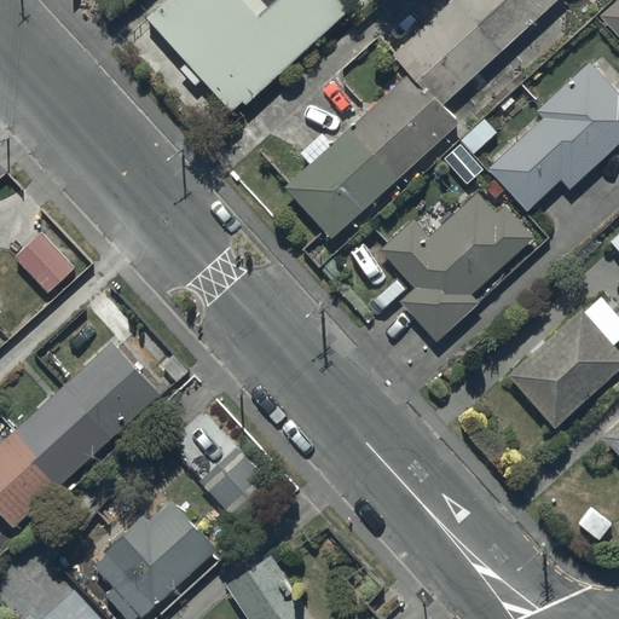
[(168,0),(148,19),(231,113),(242,103),(244,106),(348,15),(335,0),(168,0)]
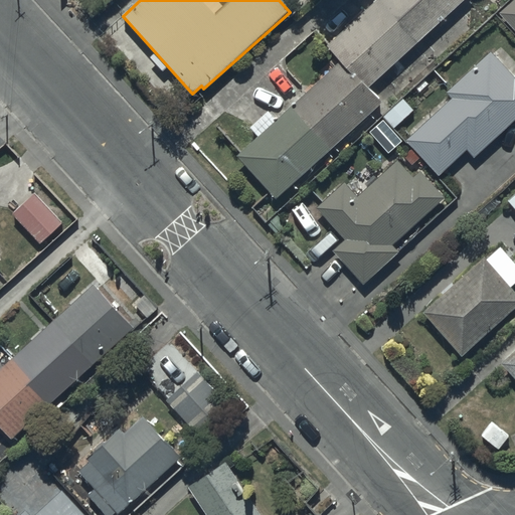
[(469,0),(378,0),(326,45),(342,63),(276,122),(268,114),(250,129),(260,139),(239,156),(277,199),(383,107),(367,89),(469,0)]
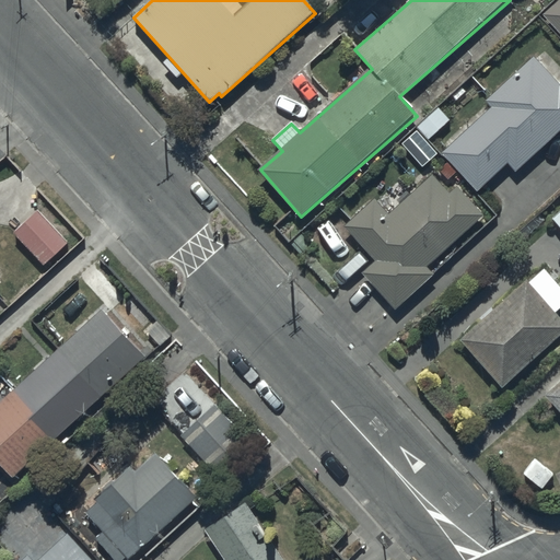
[(559,0),(558,0),(541,15),(559,35),(559,0)]
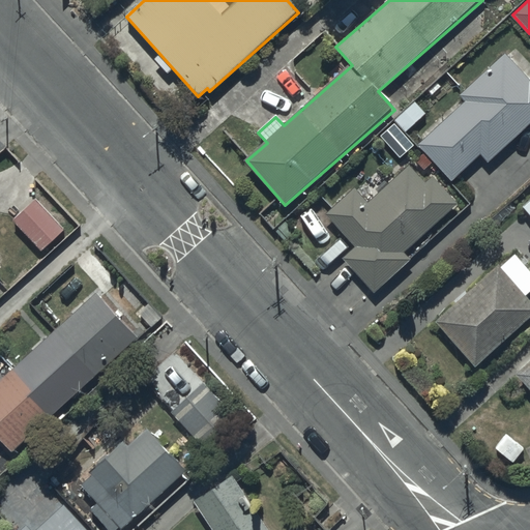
[(529,81),(504,54),(459,96),(465,101),(417,146),(425,154),(416,163),(423,170),(432,163),(451,182),(479,155),(488,164),(529,123),(529,81)]
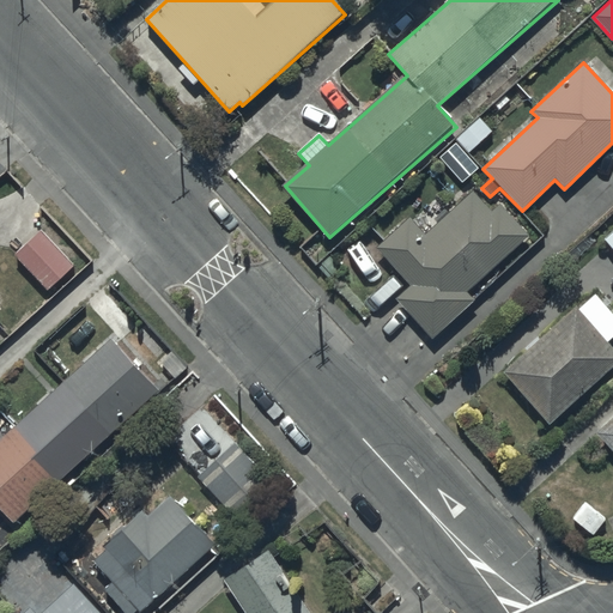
[(486,204),(473,189),(425,234),(411,217),(377,248),(412,285),(395,299),(432,340),(477,301),(468,292),(530,235),(496,196),(486,204)]
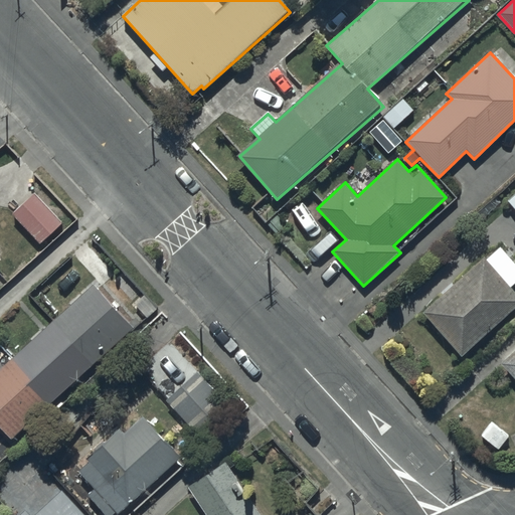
[(38,192),(13,215),(42,245),(66,222),(38,192)]
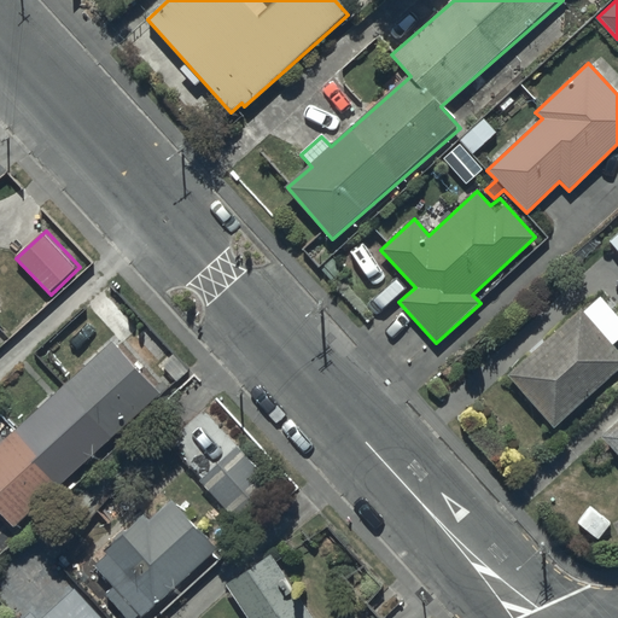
[(617,342),(617,316),(601,298),(584,313),(581,309),(506,377),(554,430),(617,372),(617,354),(612,348),(617,342)]
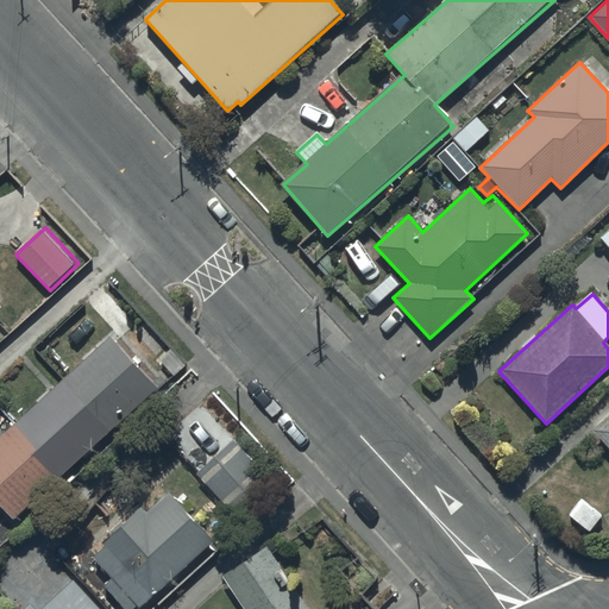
[(161,391),(112,338),(0,439),(0,506),(16,523),(161,391)]
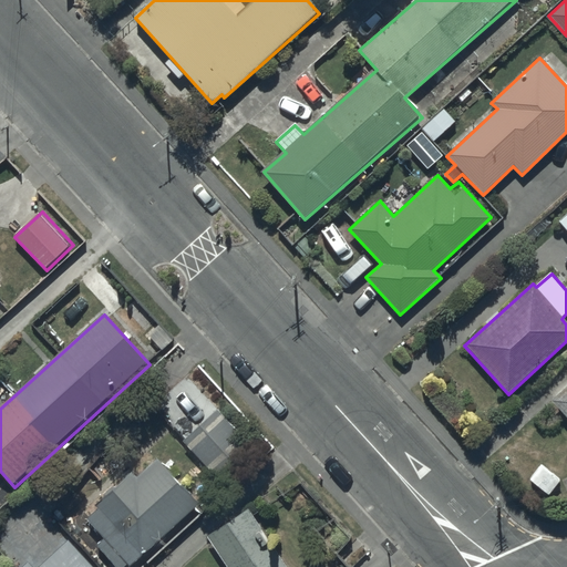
[(566,390),(553,403),(566,419),(566,390)]
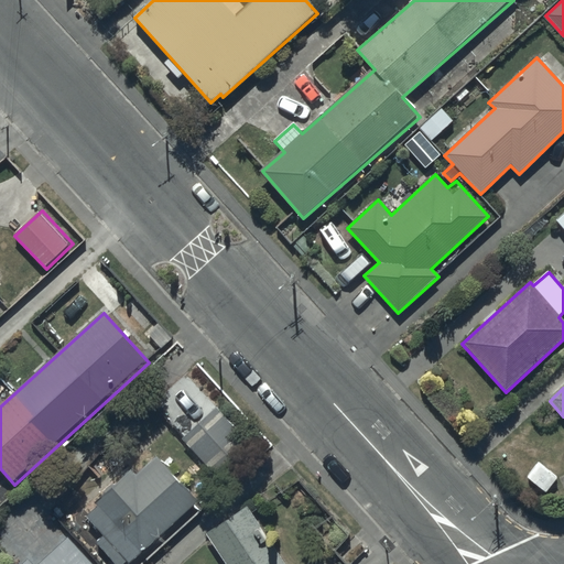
[(249,441),(216,407),(181,440),(214,474),(249,441)]
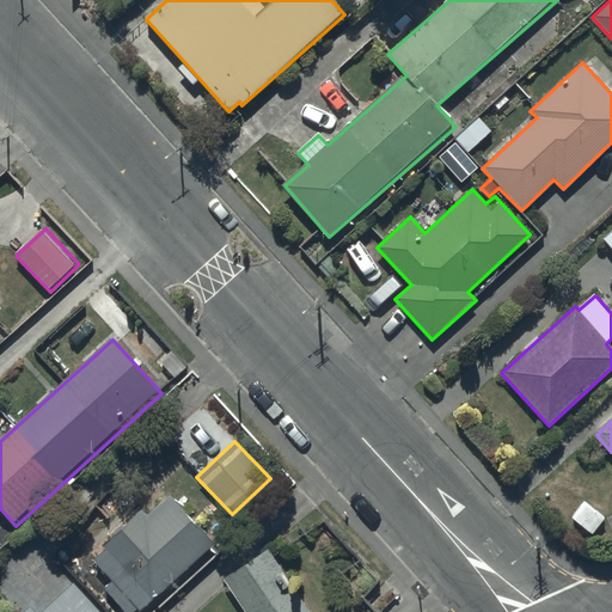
[(140,611),(215,545),(170,495),(147,516),(142,510),(103,546),(108,551),(95,562),(111,581),(103,588),(123,611),(135,611),(138,610),(139,611),(140,611)]
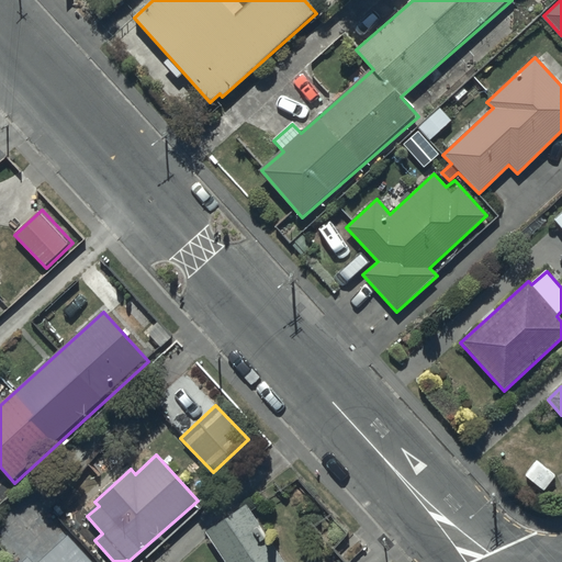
[(284,561),(249,506),(206,534),(224,561),(284,561)]
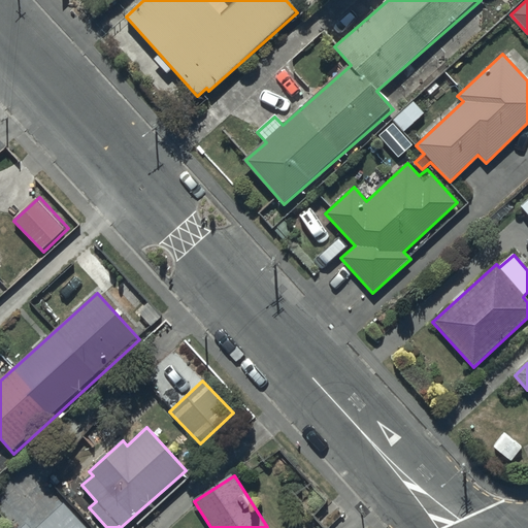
[(87,527),(64,503),(37,527),(30,527),(27,524),(22,527),(87,527)]
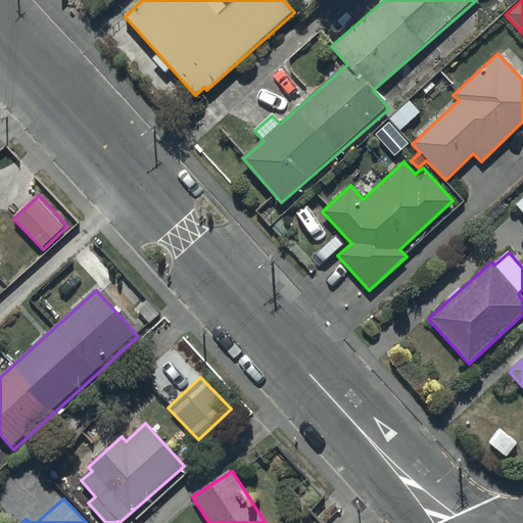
All buildings are outlined.
